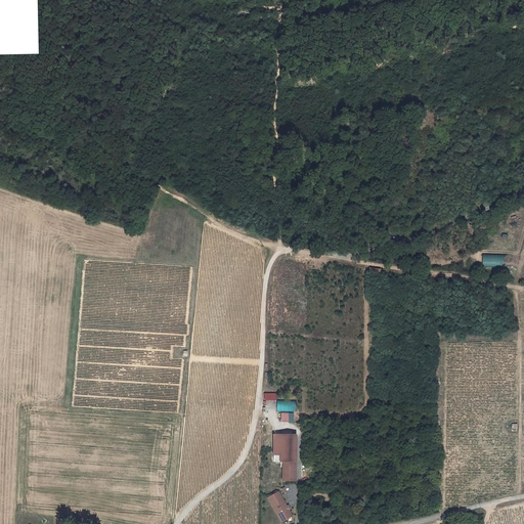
[(483,267),(509,266),(509,254),(483,254),(483,267)]
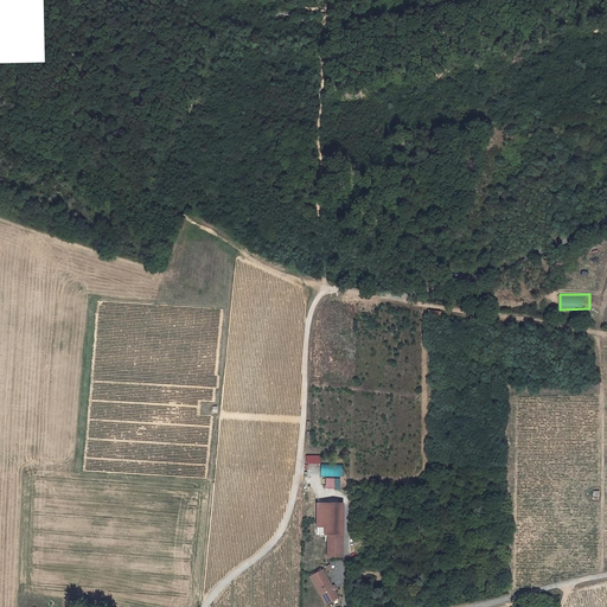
[(321,464),(321,477),(344,477),(344,464),(321,464)]
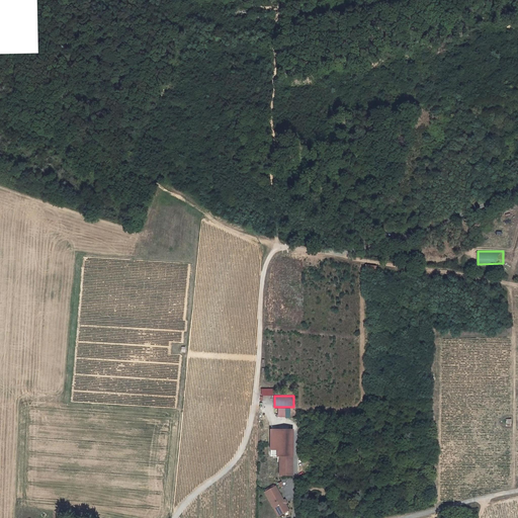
[(280,454),(280,473),(293,473),(293,454),(280,454)]
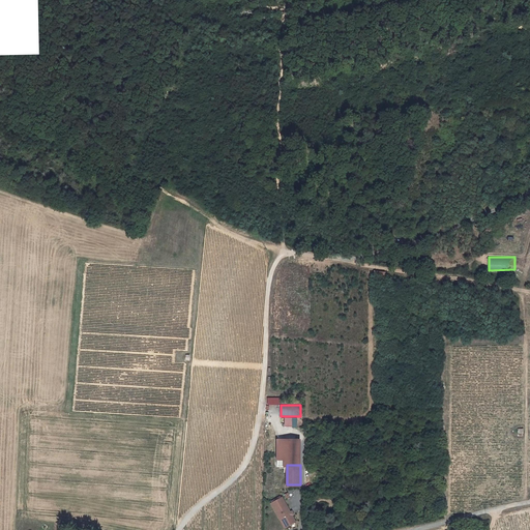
[(271,502),(275,508),(276,507),(287,526),(296,521),(293,514),(291,511),(283,496),(271,502)]
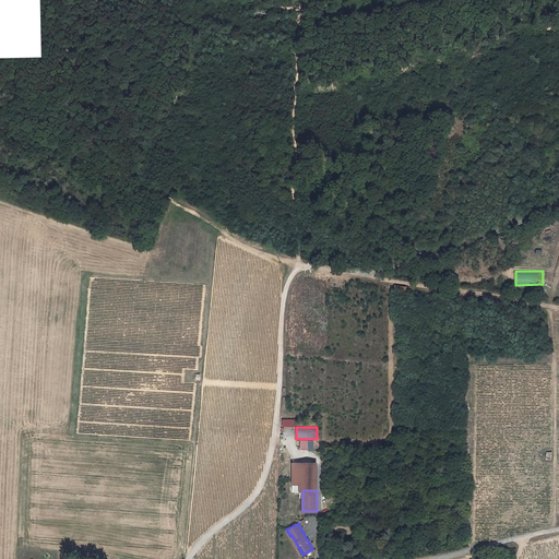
[(290,536),(301,556),(302,555),(292,535),(290,536)]
